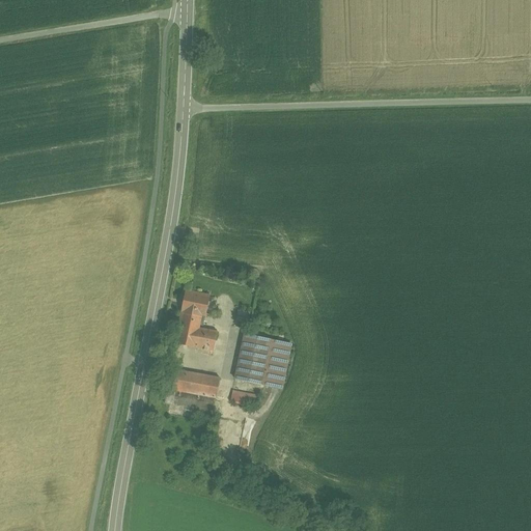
[(210,297),(186,291),(182,312),(183,312),(176,344),(195,348),(195,347),(214,352),(218,332),(200,329),(200,326),(203,327),(210,297)]
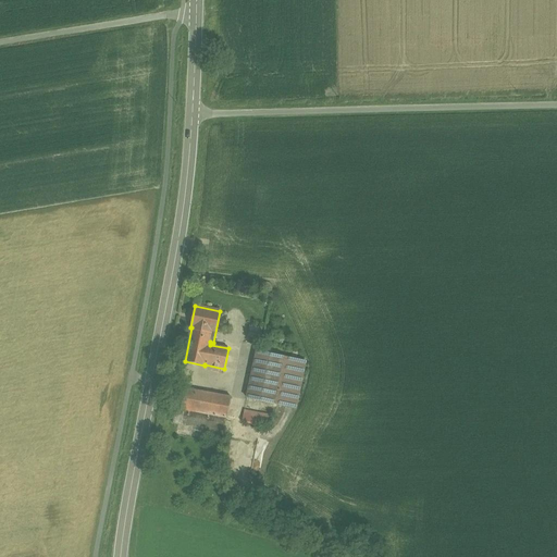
[(262,329),(250,325),(247,338),(260,341),(262,329)]
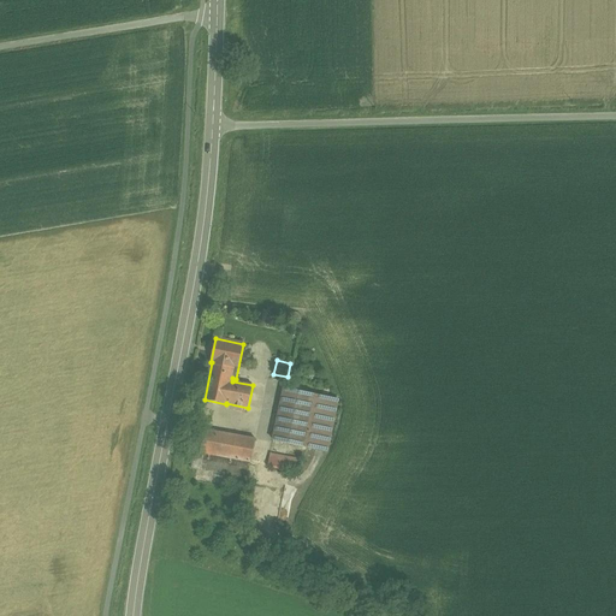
[(314,395),(284,389),(273,440),(303,446),(314,395)]
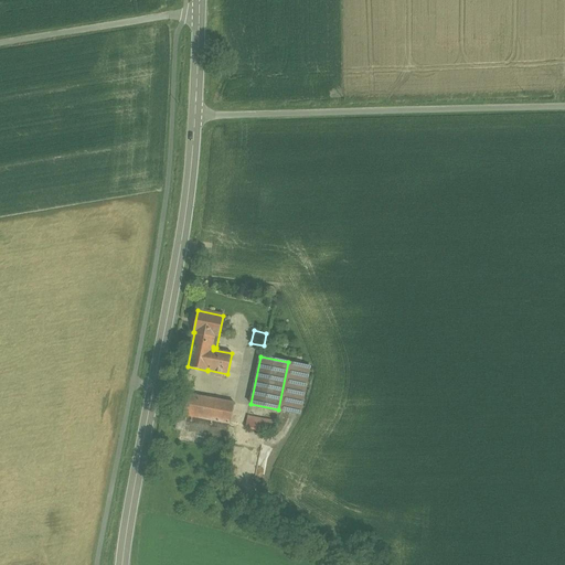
[(310,366),(288,362),(278,409),(300,414),(310,366)]
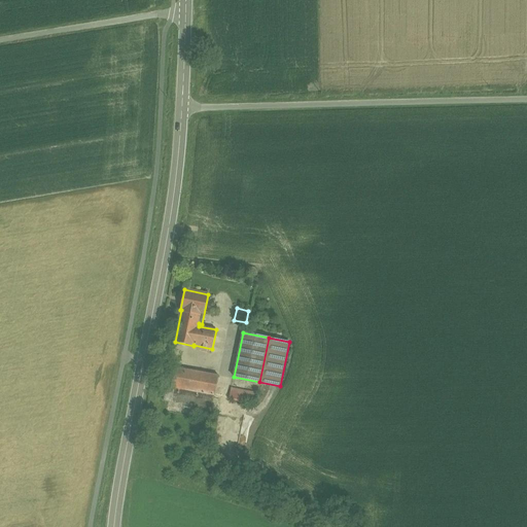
[(219,376),(170,366),(166,387),(215,396),(219,376)]
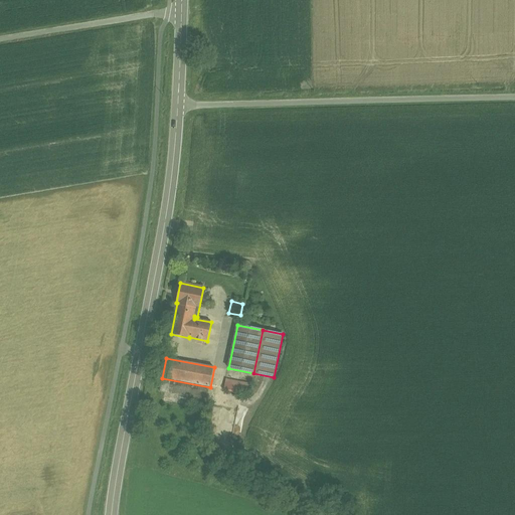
[(210,387),(162,378),(160,390),(207,399),(210,387)]
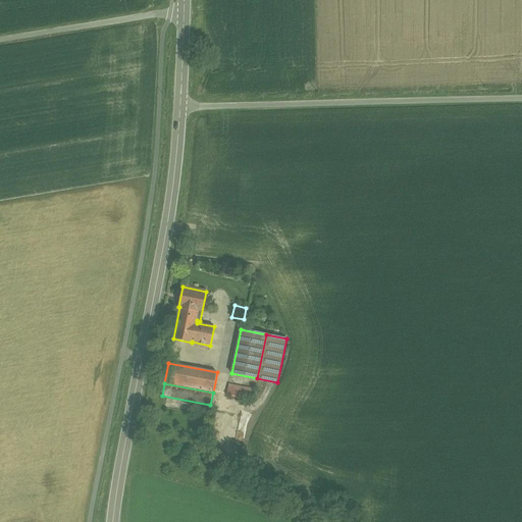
[(246,388),(229,385),(227,396),(244,399),(245,397),(246,388)]
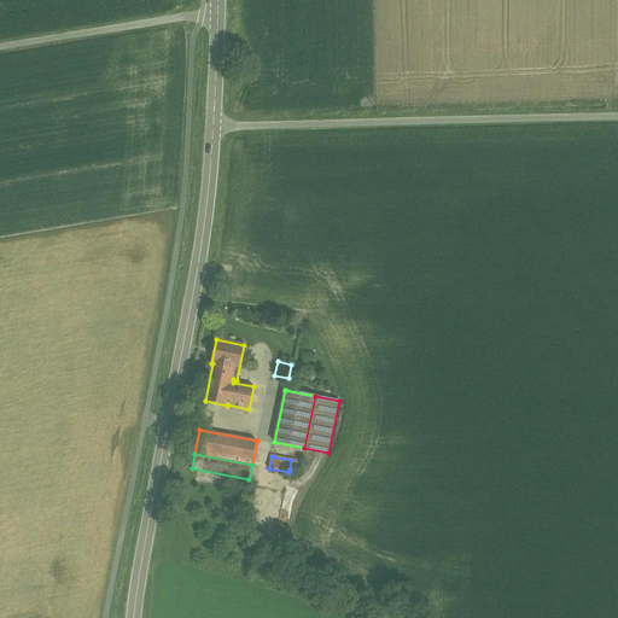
[(302,462),(291,460),(290,470),(299,472),(302,462)]
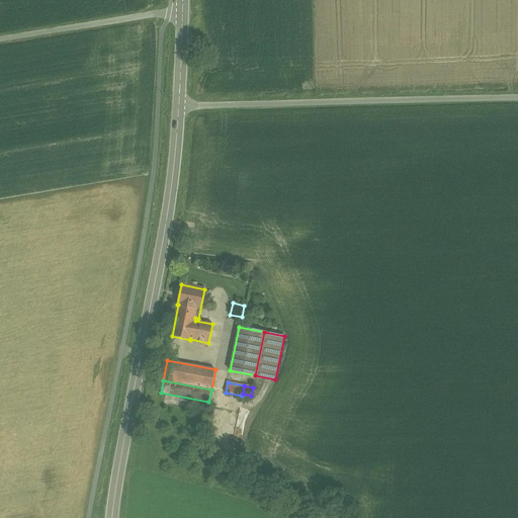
All buildings are outlined.
